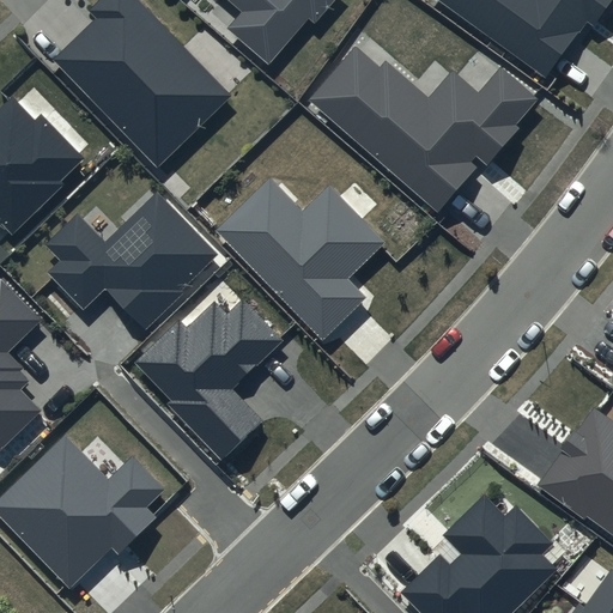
[(234,96),(141,0),(101,0),(91,10),(99,18),(58,59),(161,167),(234,96)]
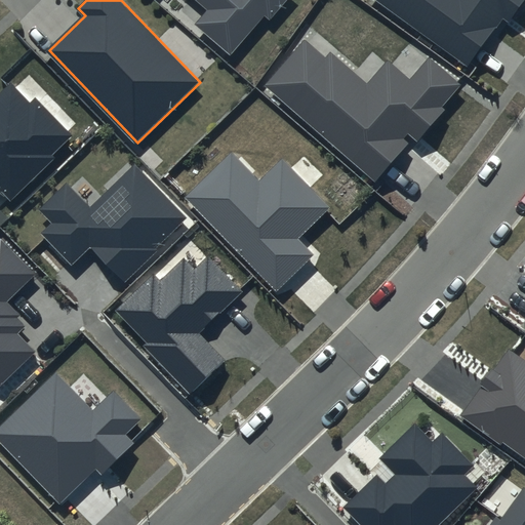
[(197,0),(209,10),(196,25),(230,54),(264,16),(270,22),(288,0),(197,0)]
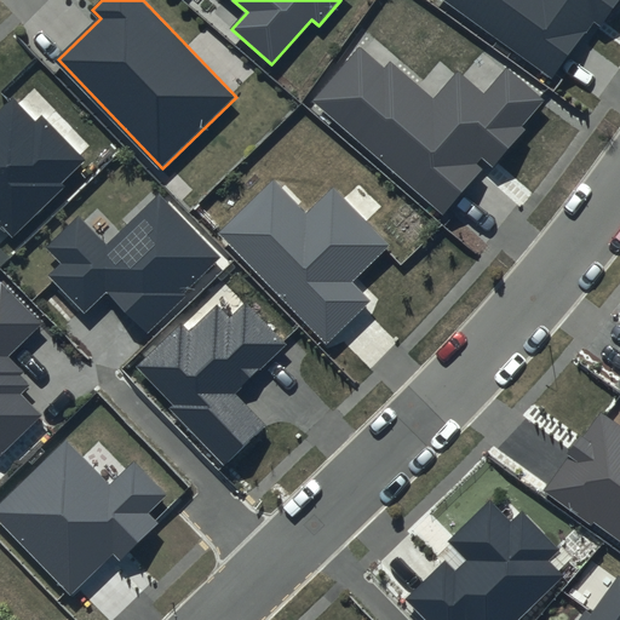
[(443,0),(552,79),(595,21),(600,26),(618,0),(443,0)]
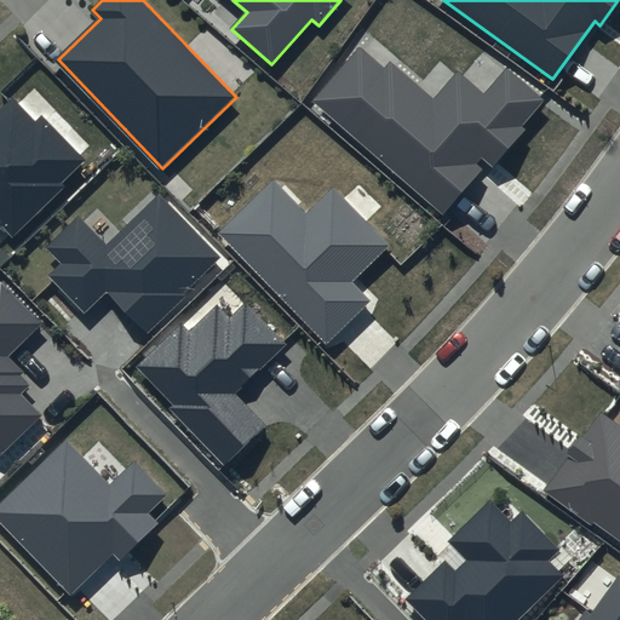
[(384,69),(359,47),(313,101),(445,214),(482,170),(476,165),(482,158),(493,167),(526,128),(523,126),(546,101),(506,67),(483,93),(458,72),(432,101),(390,63),(384,69)]
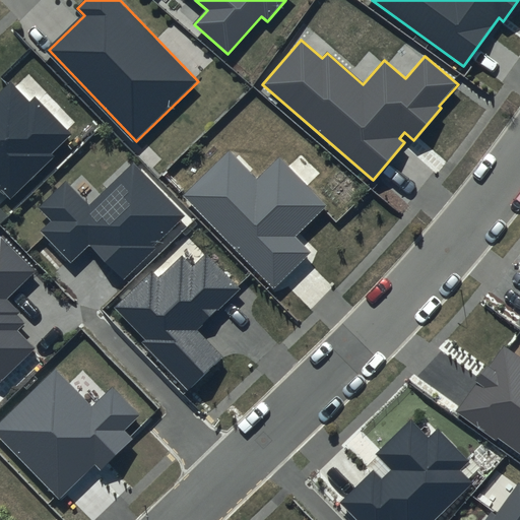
[(29,103),(11,83),(0,92),(0,191),(10,202),(57,157),(54,153),(73,135),(36,96),(29,103)]
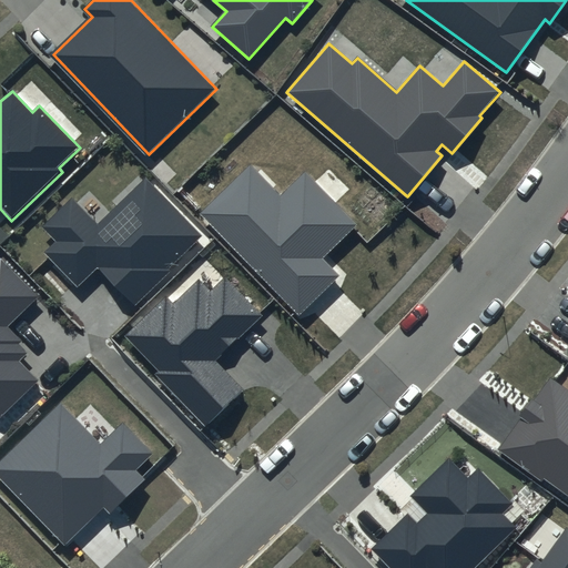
[(357,224),(305,171),(282,194),(253,164),(201,214),(298,315),(338,276),(322,259),(357,224)]
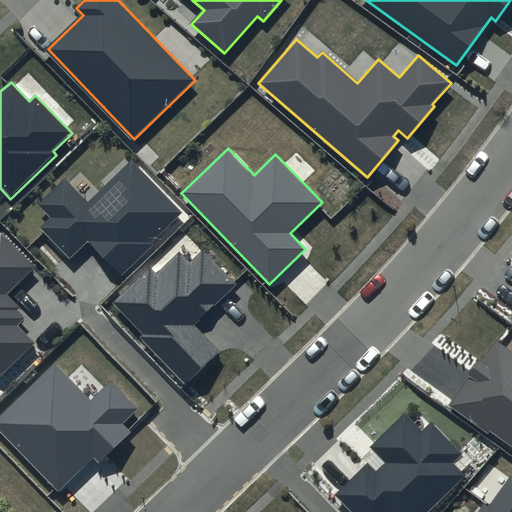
[(185,212),(132,157),(87,200),(65,177),(38,204),(51,217),(40,228),(70,258),(89,239),(122,273),(185,212)]
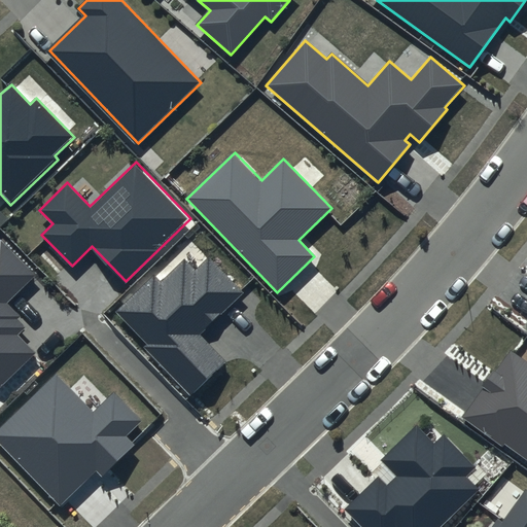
[(36,275),(0,238),(0,389),(37,353),(19,335),(25,328),(16,320),(20,316),(7,304),(36,275)]
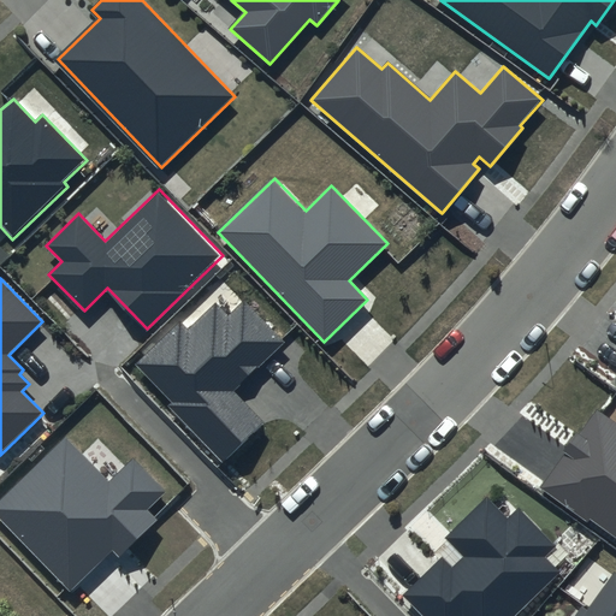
[(288,341),(244,297),(227,314),(215,302),(188,330),(181,321),(136,366),(173,403),(169,407),(224,462),(265,421),(236,392),(288,341)]
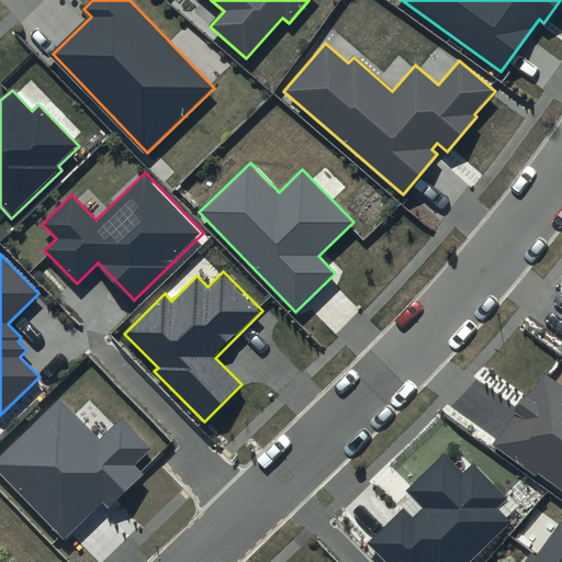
[(561,384),(543,371),(492,445),(535,475),(537,472),(561,490),(561,384)]
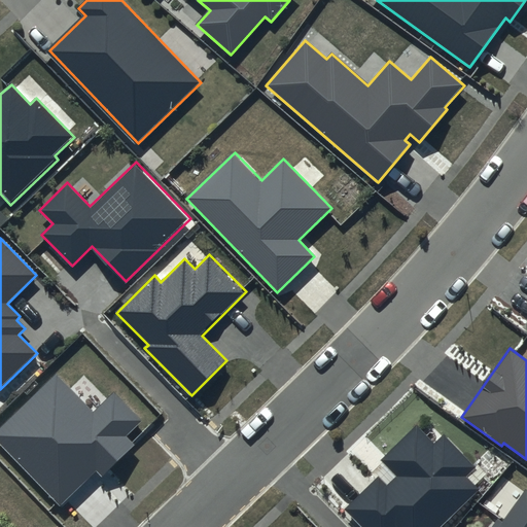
[(92,412),(57,374),(0,426),(0,444),(59,506),(97,470),(102,477),(136,446),(126,435),(141,421),(113,391),(92,412)]
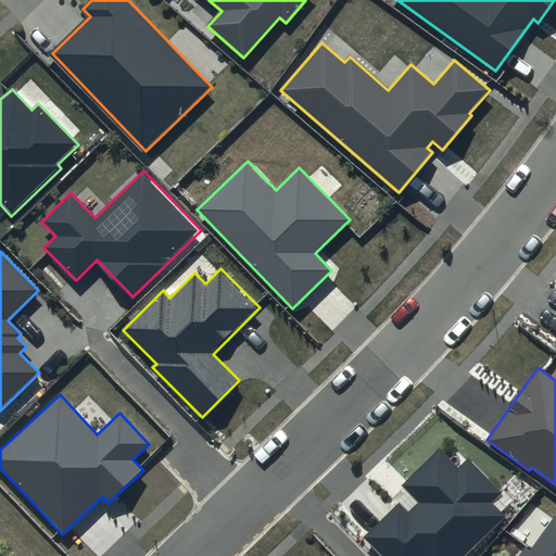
[(458,468),(440,449),(401,487),(417,503),(407,512),(399,503),(362,538),(379,555),(466,555),(506,518),(491,503),(502,492),(468,458),(458,468)]
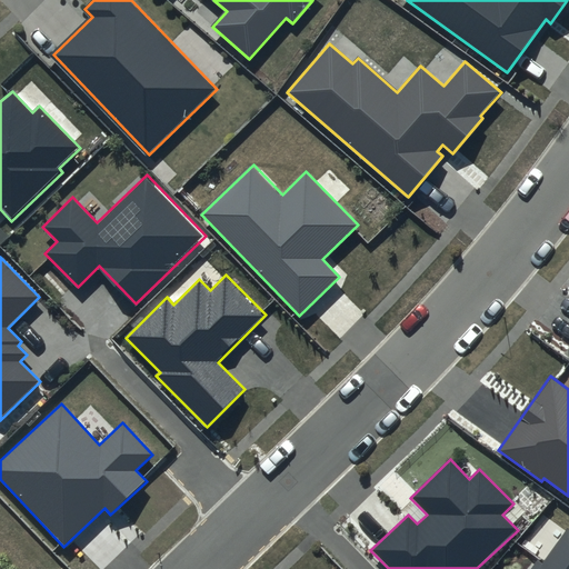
[(568,568),(568,531),(567,530),(543,563),(538,560),(531,568),(568,568)]
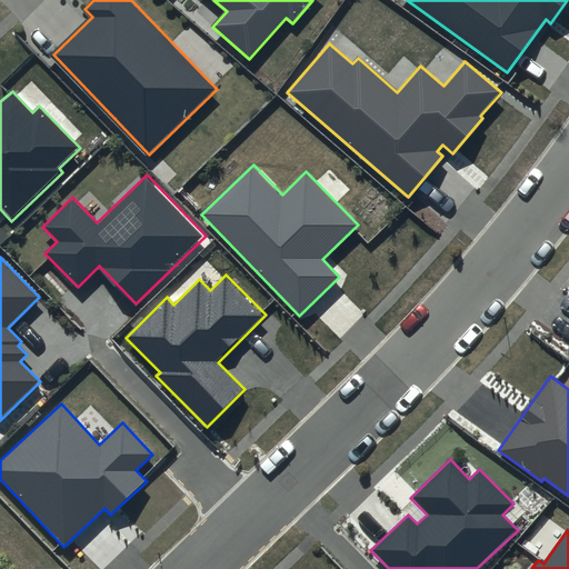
All buildings are outlined.
